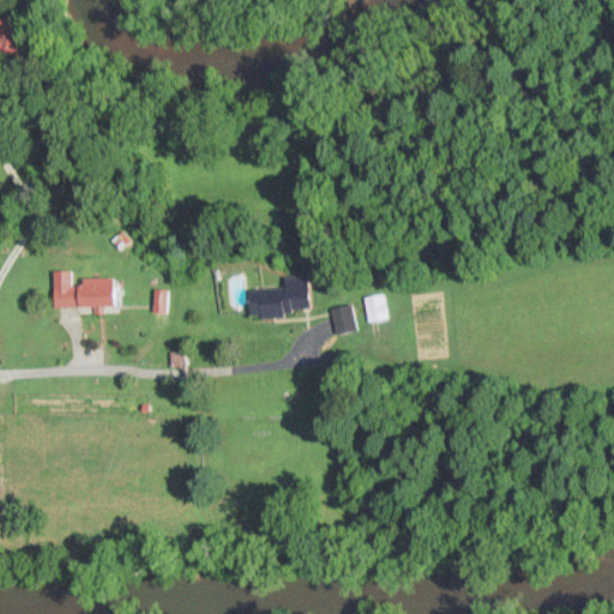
[(29,43),(11,13),(0,19),(0,56),(1,59),(29,43)]
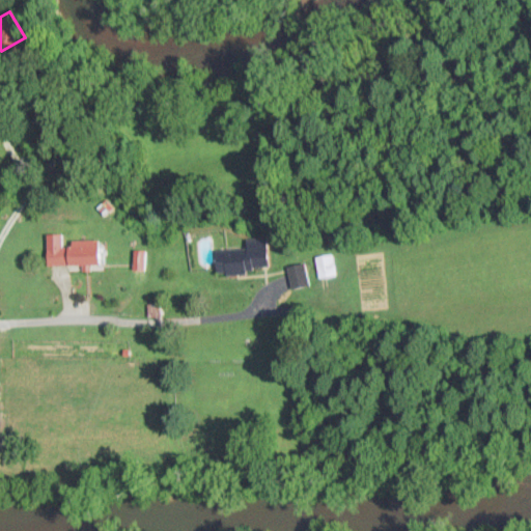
[(98,267),(98,241),(65,241),(65,234),(47,234),(47,267),(98,267)]
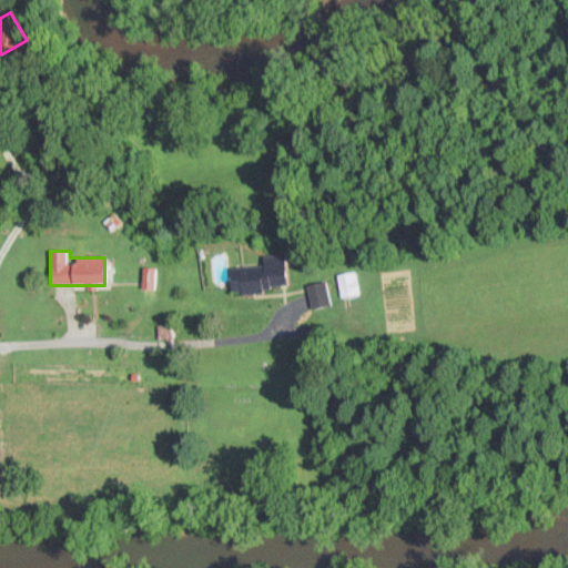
[(287,291),(286,255),(263,255),(263,266),(230,269),(231,293),(287,291)]
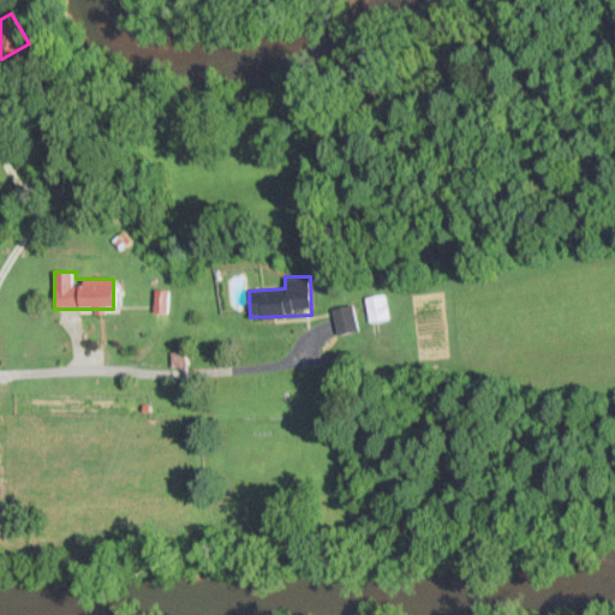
[(369,322),(390,321),(388,294),(366,297),(369,322)]
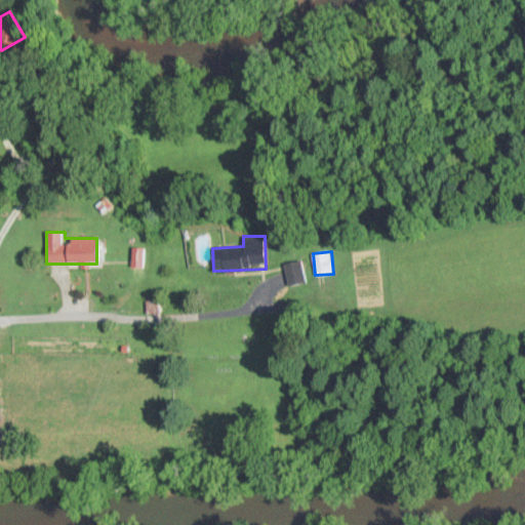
[(307,284),(304,260),(285,264),(288,286),(307,284)]
